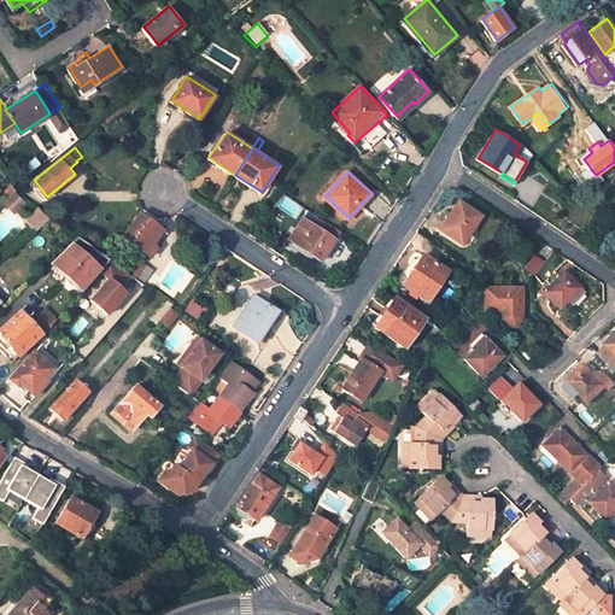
[(11,182),(6,187),(12,194),(17,189),(11,182)]
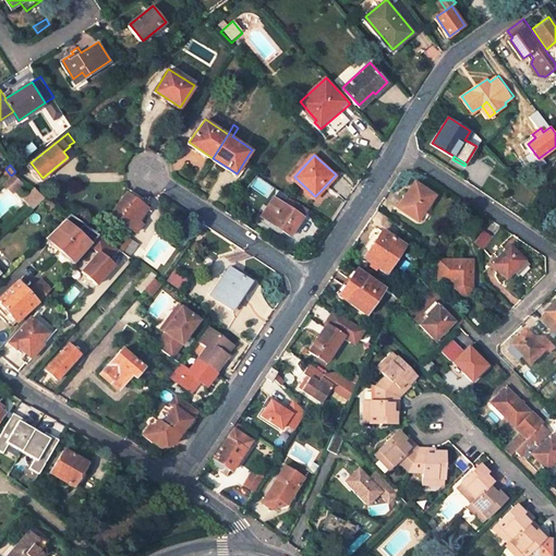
[(13,176),(7,181),(15,190),(22,184),(13,176)]
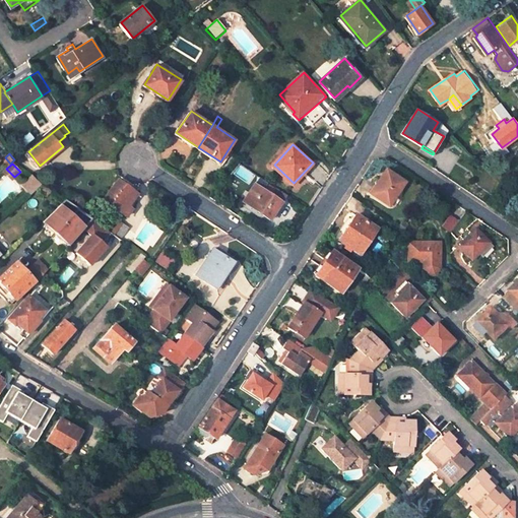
[(240,168),(234,177),(250,188),(256,179),(240,168)]
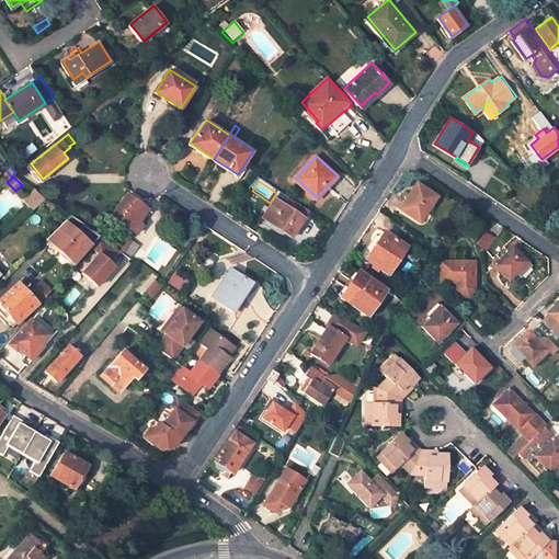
[(419,181),(400,206),(420,219),(438,195),(419,181)]
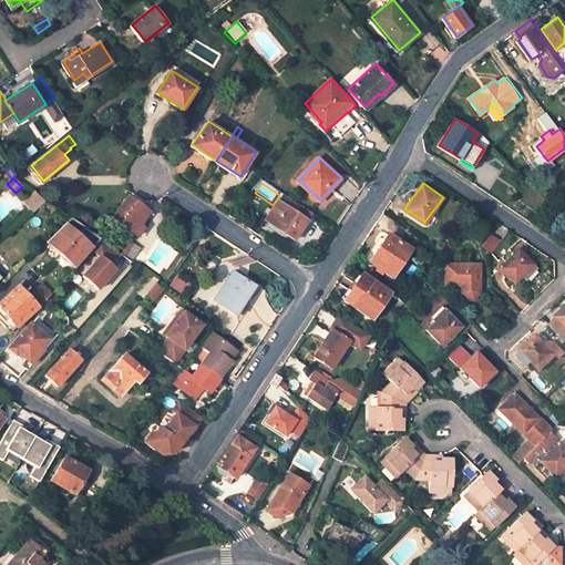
[(130,195),(114,216),(139,234),(144,227),(140,224),(150,209),(130,195)]
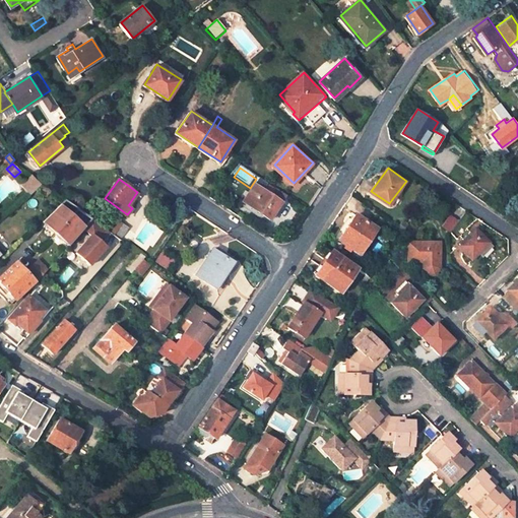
[(256,183),(245,200),(271,218),(283,201),(256,183)]
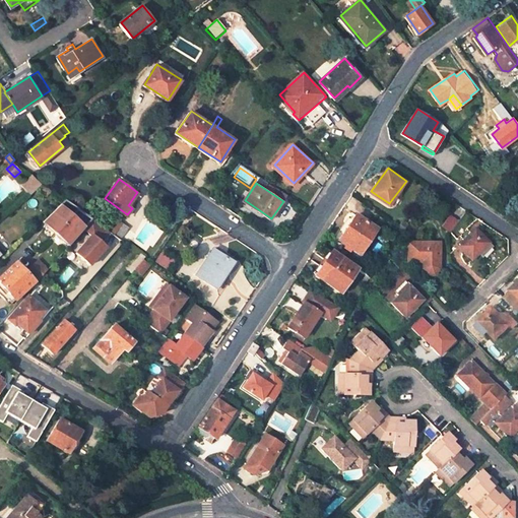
[(46,184),(41,189),(49,195),(53,189),(46,184)]
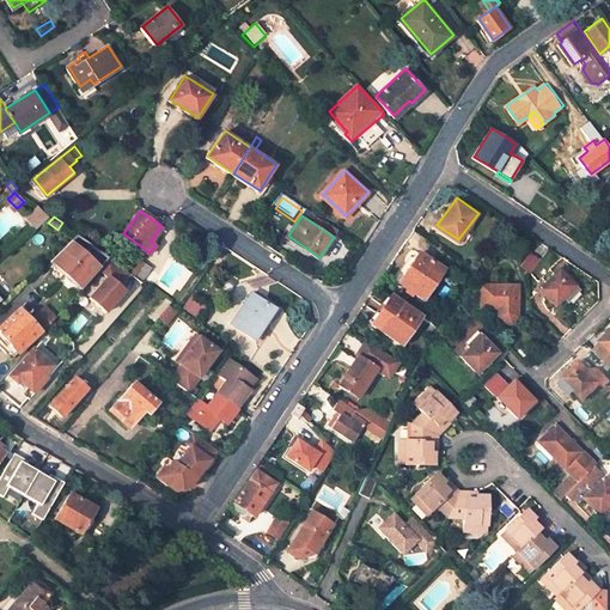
[(79,233),(52,260),(83,287),(101,267),(110,256),(79,233)]
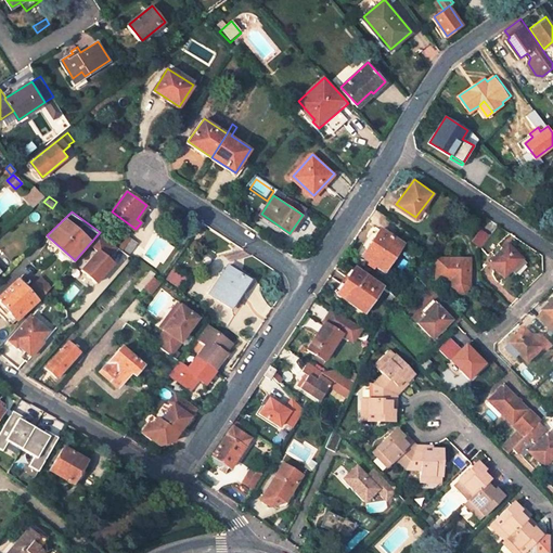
[(380,226),(361,253),(385,268),(403,242),(380,226)]
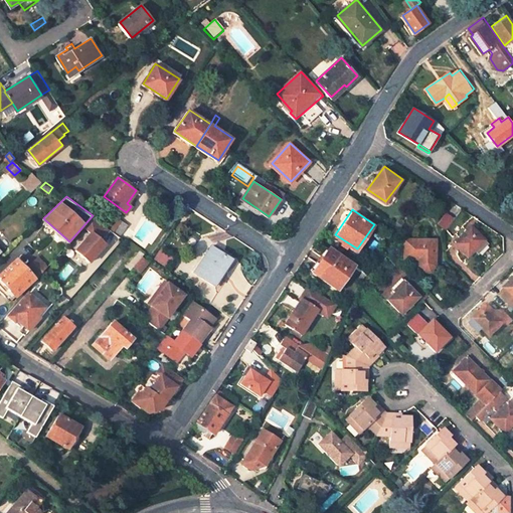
[(454,214),(447,209),(439,220),(446,225),(454,214)]
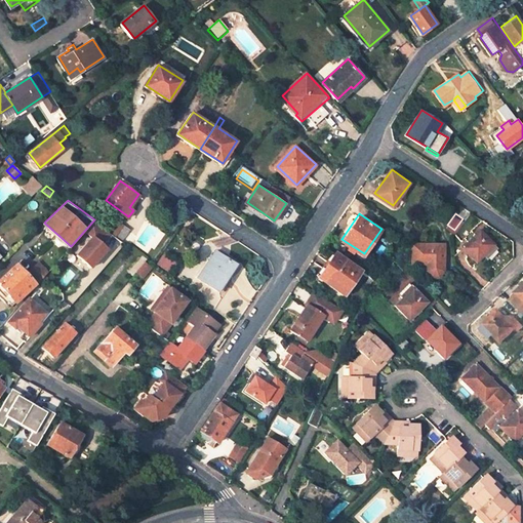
[(102,242),(111,231),(94,219),(86,229),(93,236),(78,253),(91,266),(108,247),(102,242)]
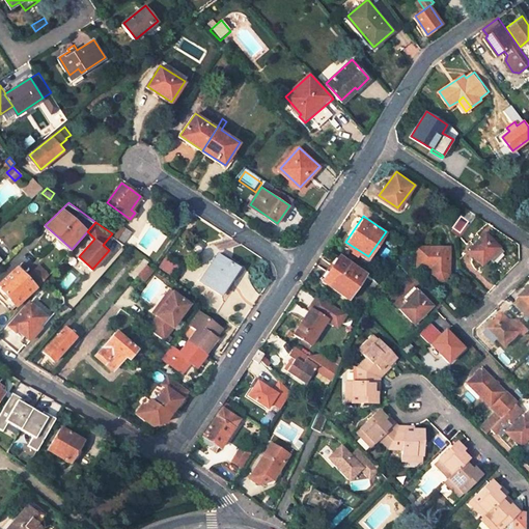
[(127,226),(118,238),(124,242),(133,230),(127,226)]
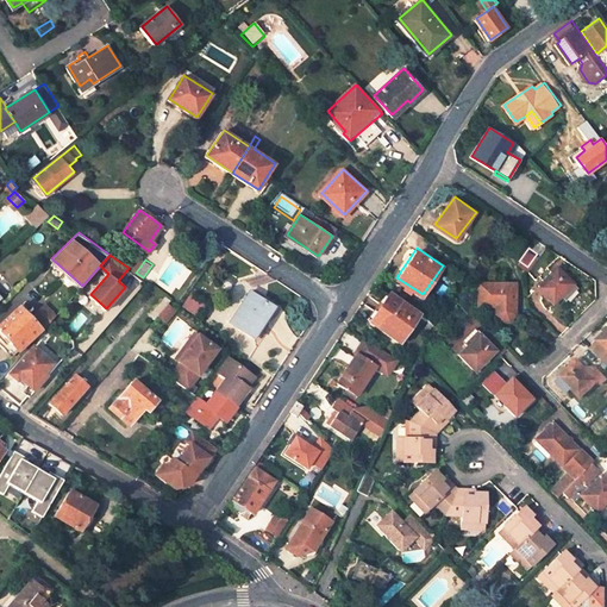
[(558,266),(538,286),(555,302),(563,293),(565,295),(568,296),(577,287),(577,285),(558,266)]
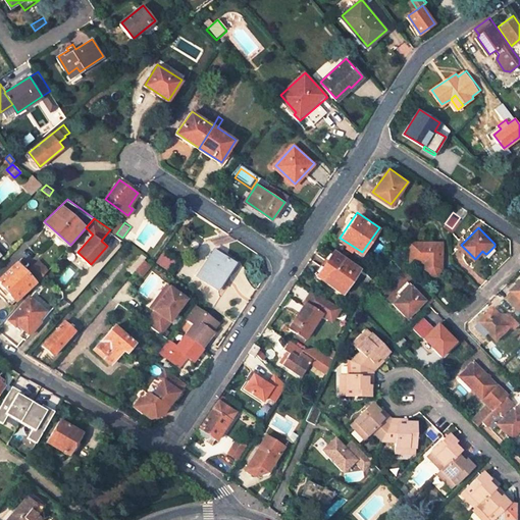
[(444,241),(411,242),(411,261),(423,261),(423,266),(428,272),(437,272),(443,266),(444,261),(444,241)]
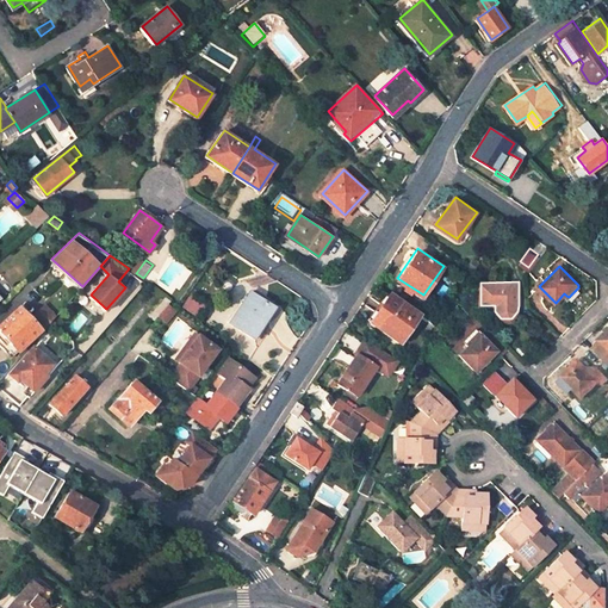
[(253,290),(231,322),(254,336),(274,305),(253,290)]
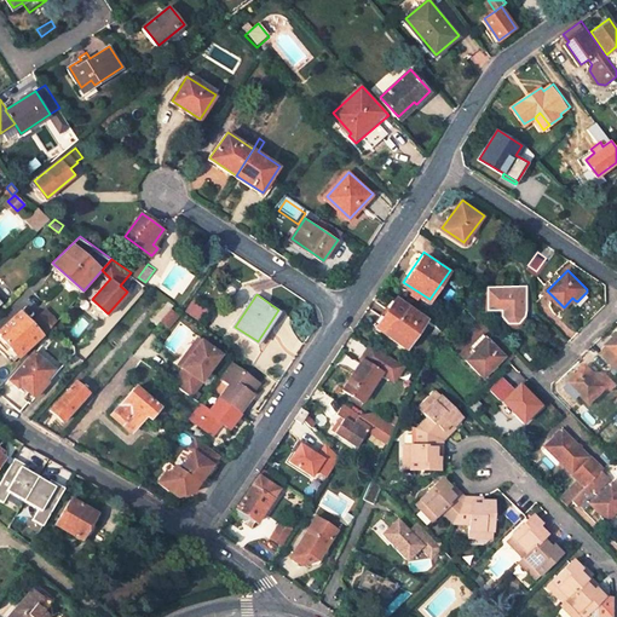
[(196,297),(188,310),(202,319),(211,307),(196,297)]
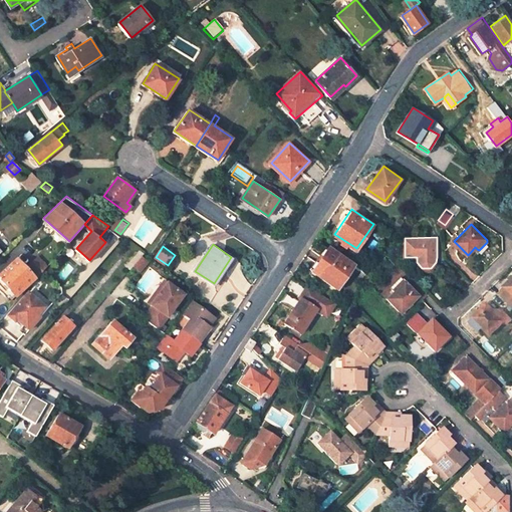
[(329,247),(313,270),(337,286),(353,264),(329,247)]
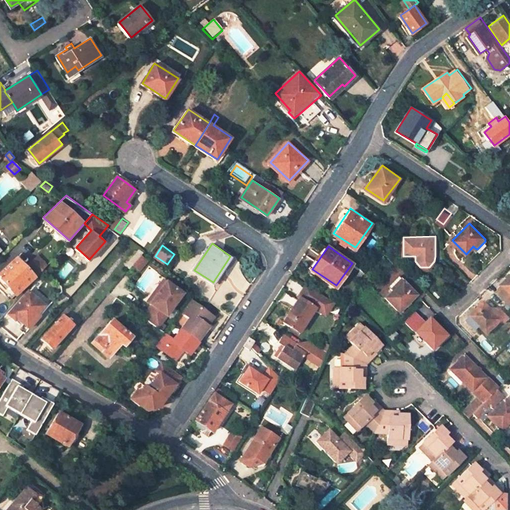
[(140,248),(127,263),(131,267),(134,264),(142,254),(145,251),(140,248)]
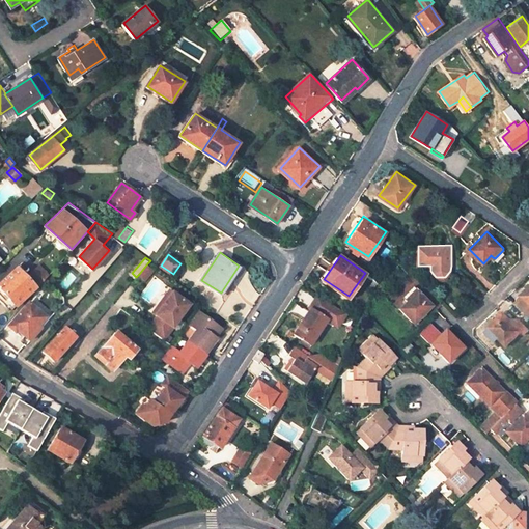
[(147,263),(139,274),(145,279),(154,269),(147,263)]
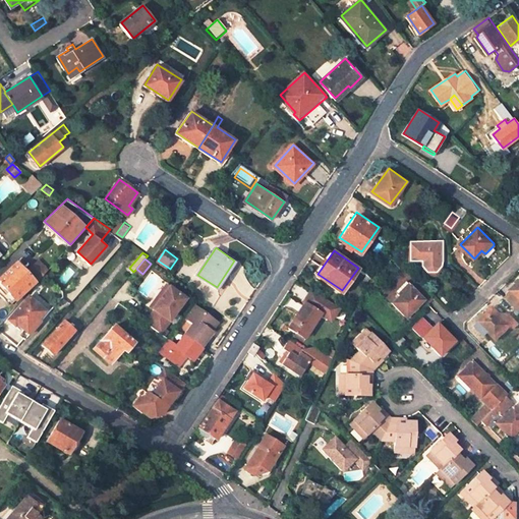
[(17,262),(0,277),(0,287),(6,294),(4,296),(11,304),(36,281),(17,262)]
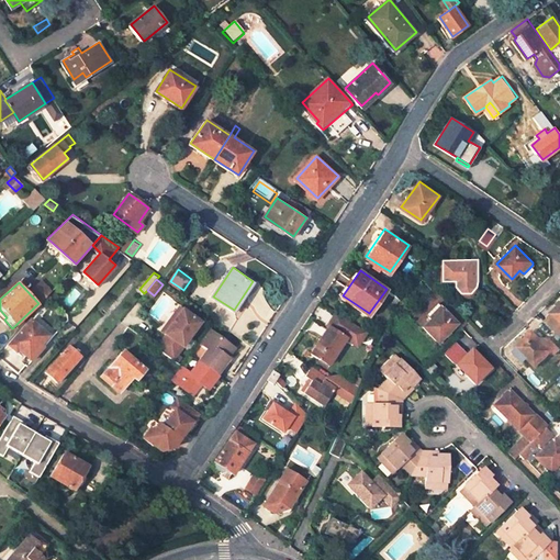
[(398,297),(391,304),(394,308),(401,299),(398,297)]
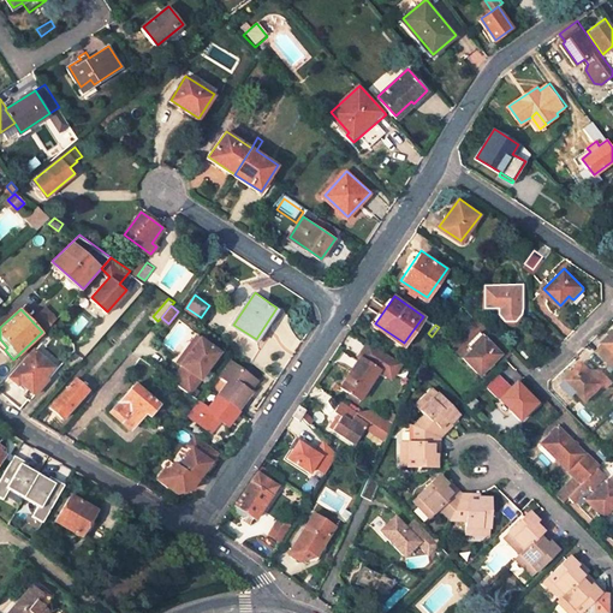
[(503,349),(480,327),(468,340),(472,345),(463,355),(481,372),(503,349)]
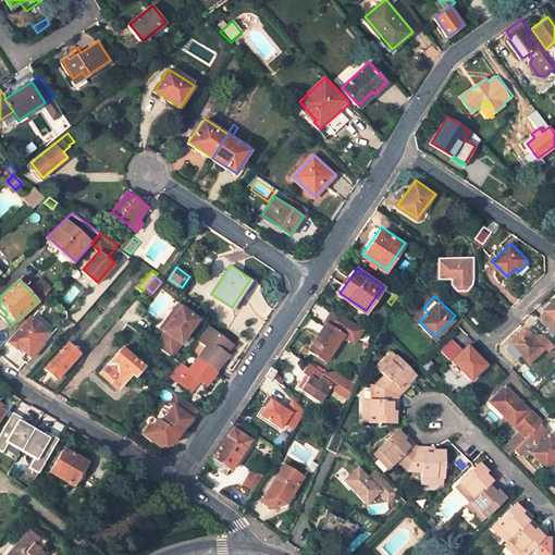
[(47,298),(40,305),(46,309),(51,303),(47,298)]
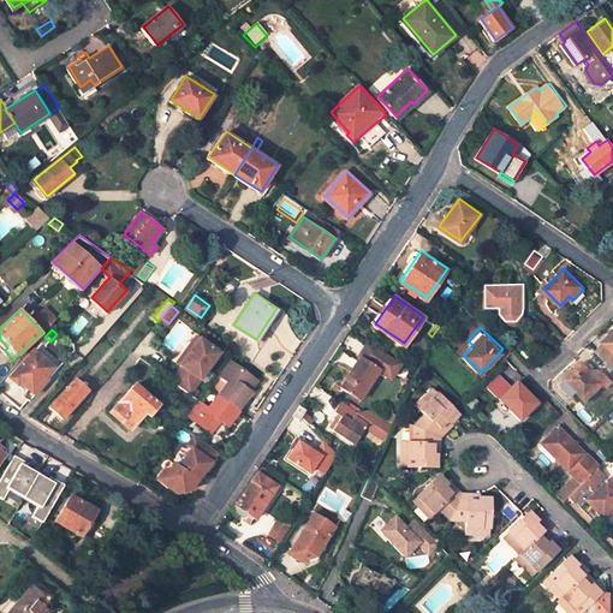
[(201,337),(197,334),(178,361),(182,364),(201,337)]
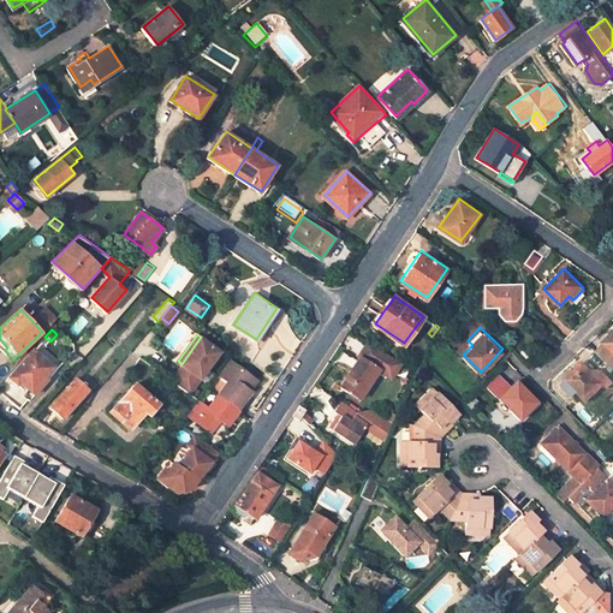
[(190,392),(220,351),(201,337),(182,364),(183,365),(173,380),(190,392)]
